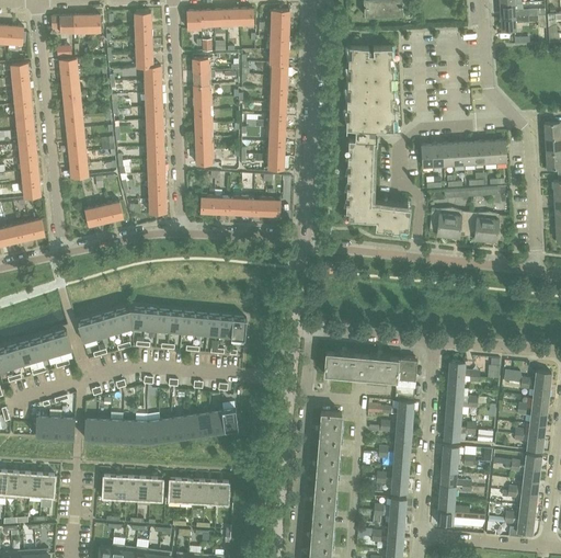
[(366,0),(365,0),(366,18),(404,15),(403,0),(366,0)]
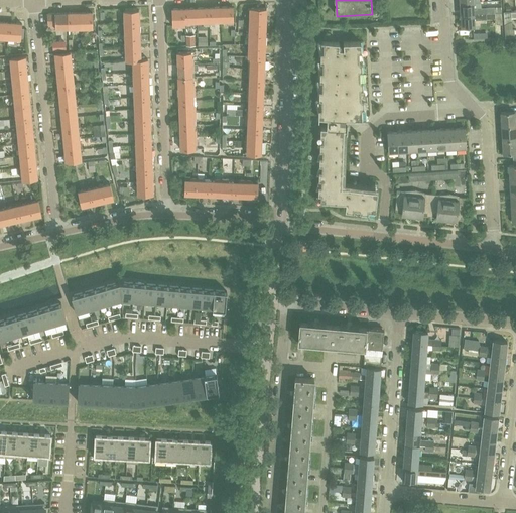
[(481,5),(462,6),(462,18),(486,17),(486,16),(495,16),(494,9),(482,10),(481,5)]
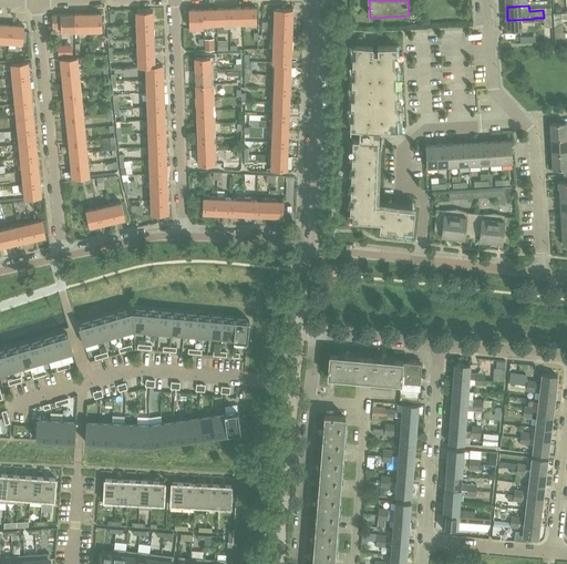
[(256,10),(243,11),(243,24),(249,24),(249,28),(250,28),(250,30),(256,30),(256,28),(257,28),(257,24),(256,10)]
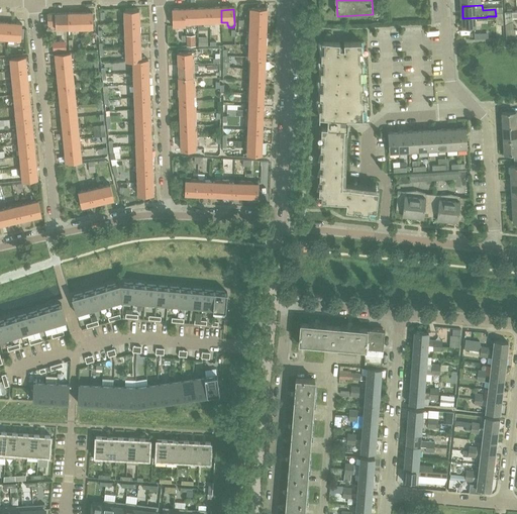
[(209,10),(197,11),(197,23),(203,23),(203,26),(210,26),(209,10)]
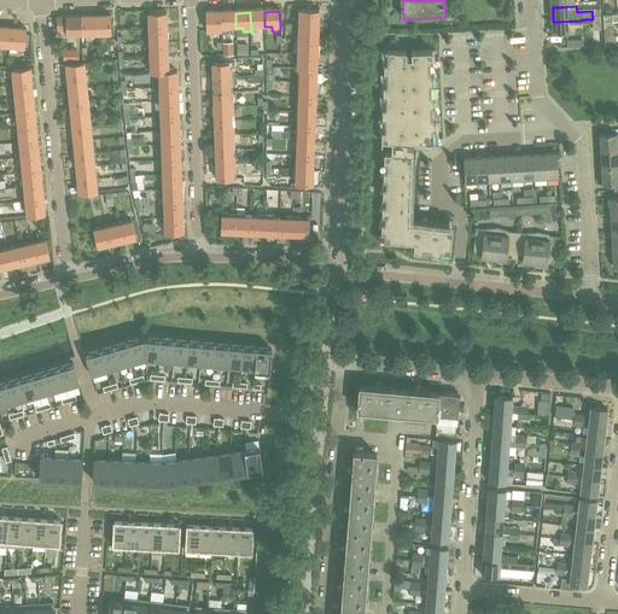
[(264,12),(250,12),(251,31),(257,31),(257,28),(264,27),(264,12)]
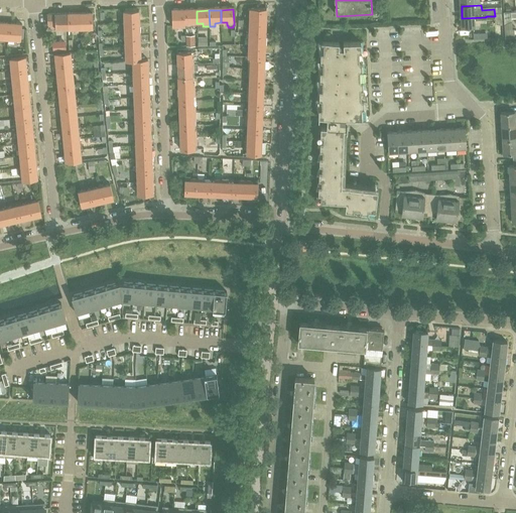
[(250,10),(250,22),(265,23),(266,11),(250,10)]
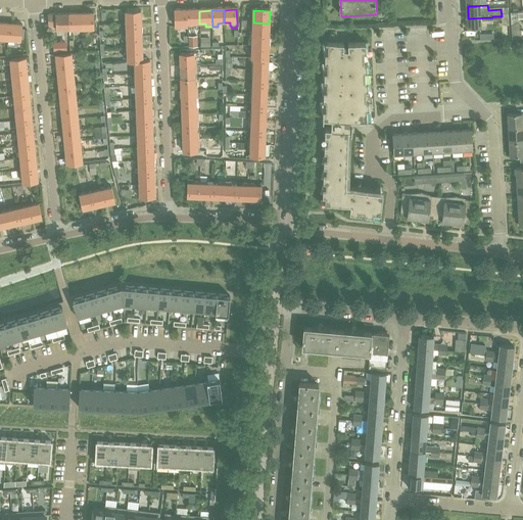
[(187,28),(186,11),(174,12),(175,28),(187,28)]
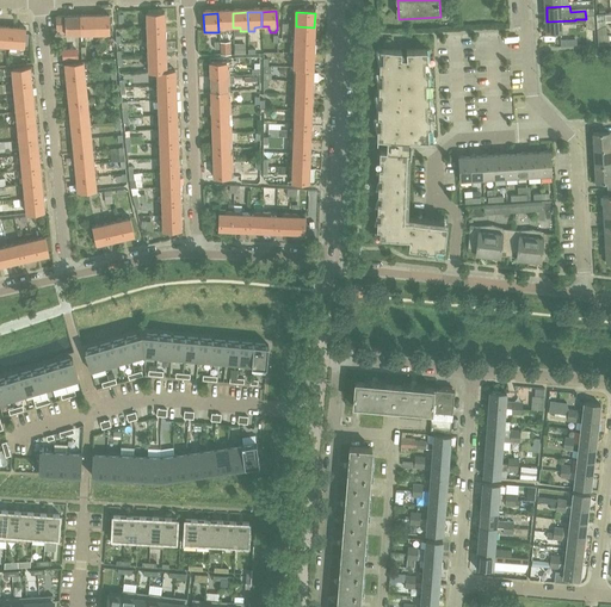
[(233,13),(217,13),(218,32),(226,32),(226,29),(233,28),(233,13)]
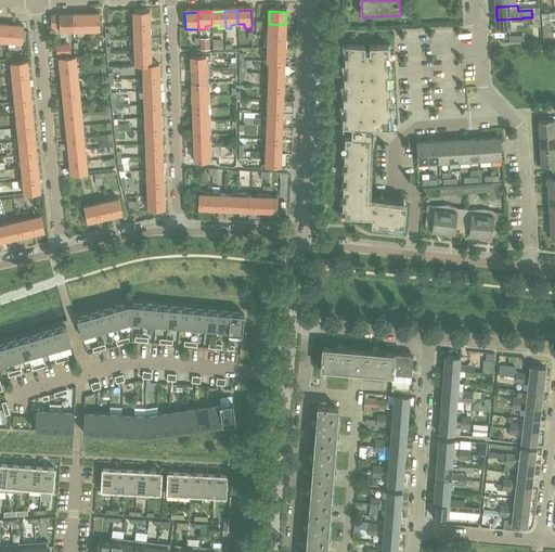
[(133,14),(134,28),(150,27),(149,14),(133,14)]
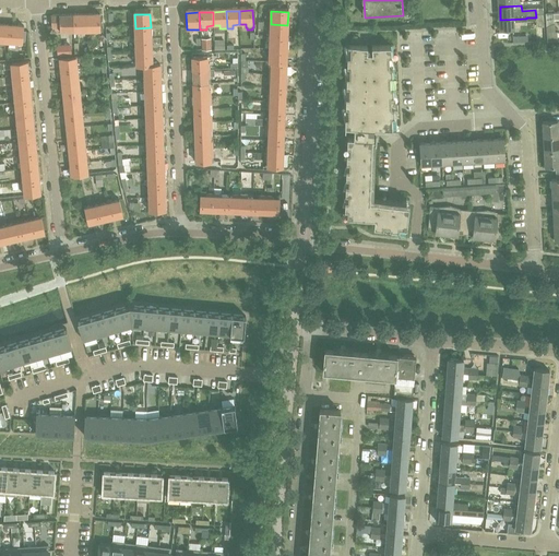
[(86,16),(73,18),(73,33),(87,32),(86,16)]
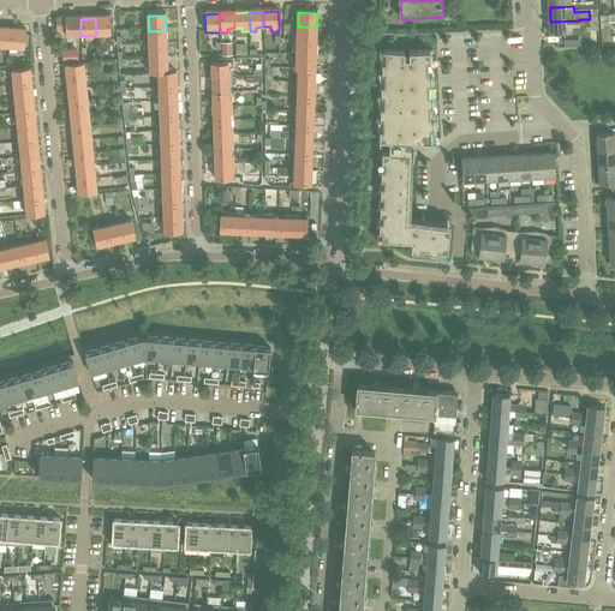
[(111,18),(95,18),(96,35),(111,35),(111,18)]
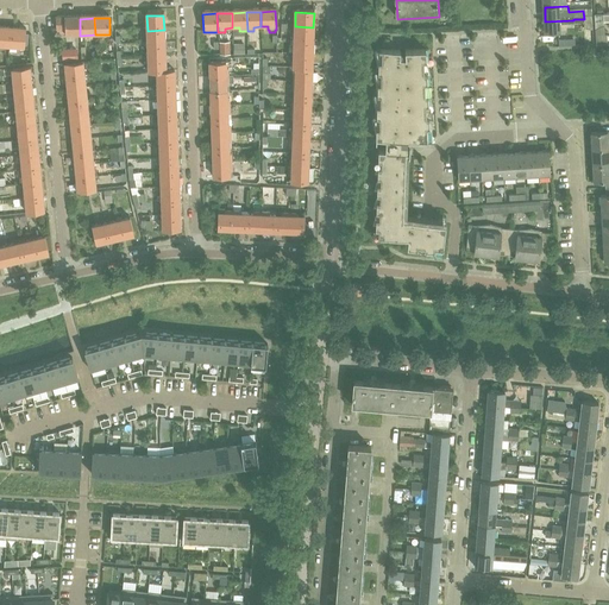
[(584,19),(583,19),(584,31),(592,32),(592,18),(584,19)]
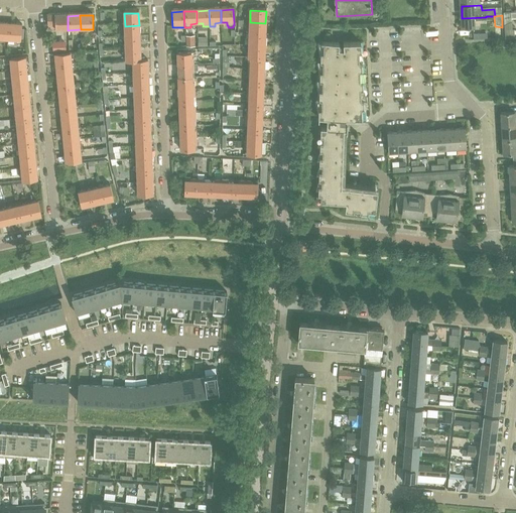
[(515,15),(504,16),(504,27),(512,24),(511,20),(515,19),(515,15)]
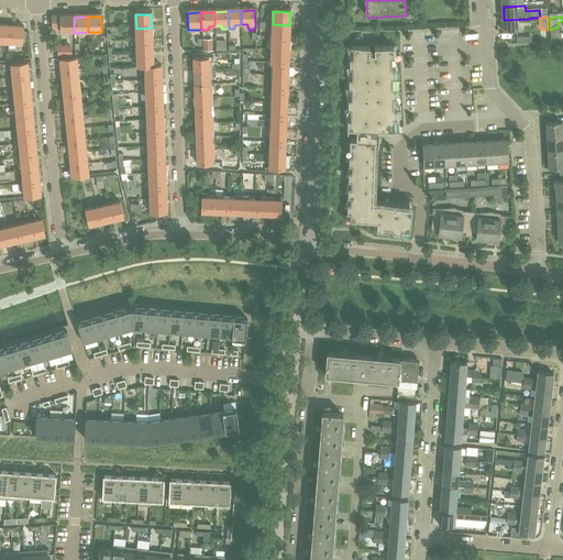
[(74,33),(74,18),(52,18),(52,30),(61,29),(61,33),(74,33)]
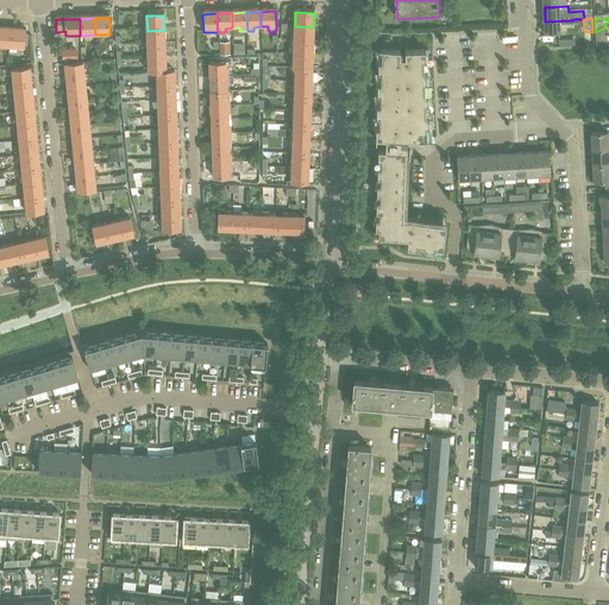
[(573,20),(545,21),(546,36),(562,35),(562,26),(575,26),(573,20)]
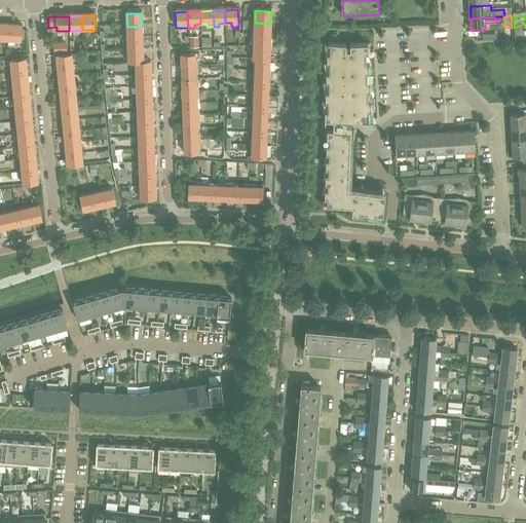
[(255,23),(255,35),(270,36),(270,24),(255,23)]
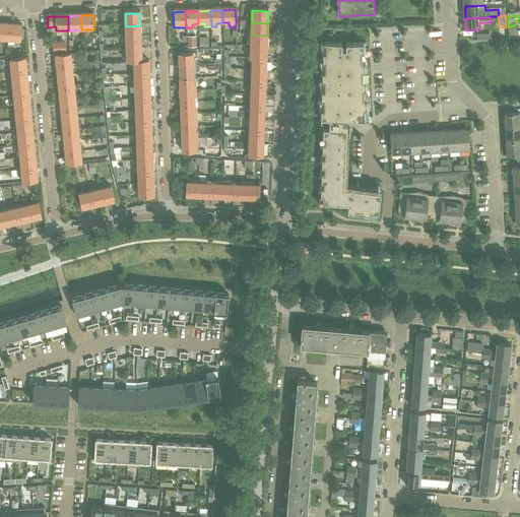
[(0,24),(0,40),(8,41),(10,26),(0,24)]
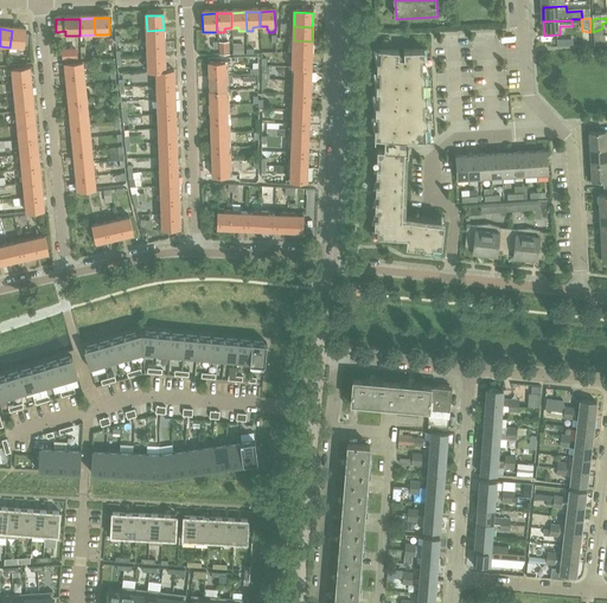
[(164,30),(147,31),(147,45),(164,44),(164,30)]
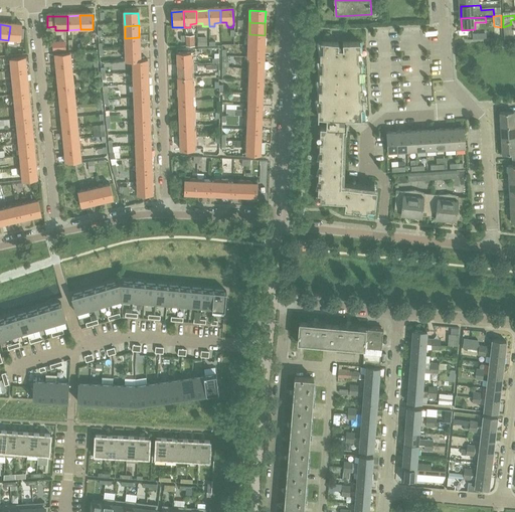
[(10,26),(8,40),(21,41),(22,27),(10,26)]
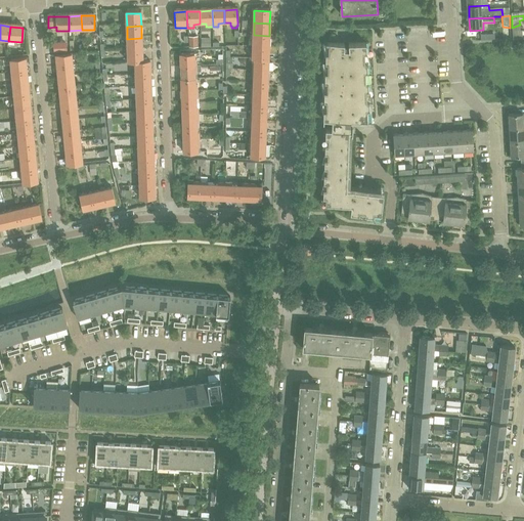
[(254,35),(253,47),(268,48),(269,36),(254,35)]
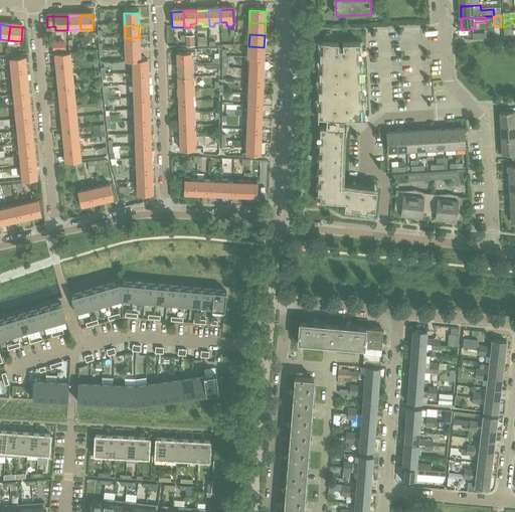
[(139,37),(125,38),(125,50),(140,49),(139,37)]
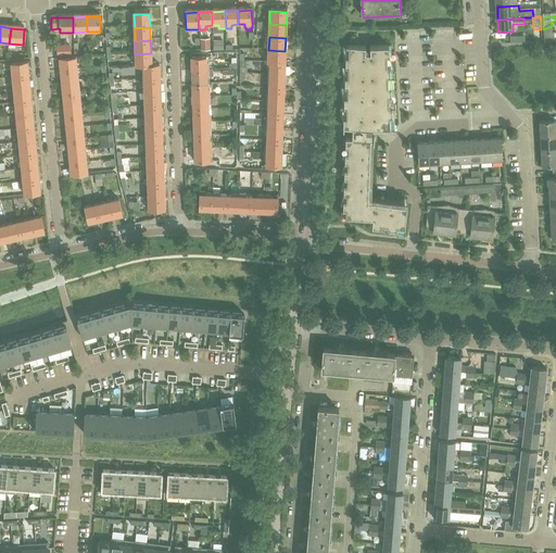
[(201,42),(201,52),(210,52),(210,41),(201,42)]
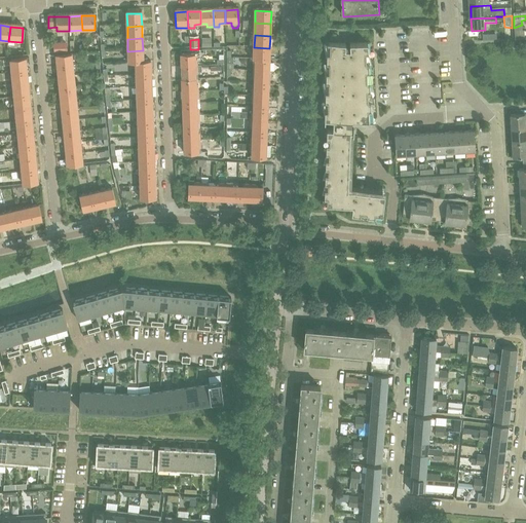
[(207,48),(212,48),(212,40),(201,40),(202,49),(207,48)]
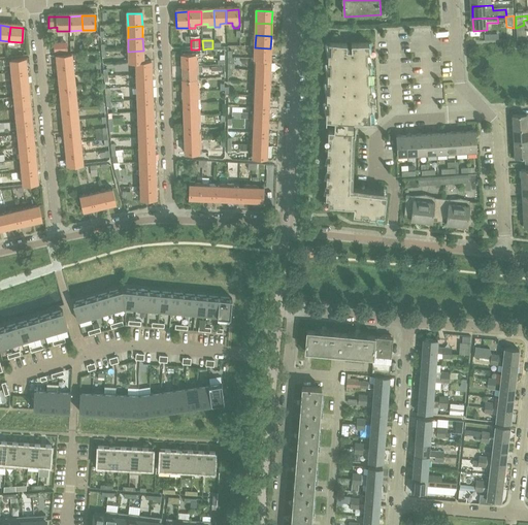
[(334,123),(334,132),(328,132),(325,207),(354,208),(353,216),(376,219),(377,217),(384,217),(387,196),(356,193),(350,193),(352,133),(351,133),(351,122),(355,123),(373,123),(369,44),(351,45),(352,52),(347,52),(347,45),(328,44),(326,123),(334,123)]
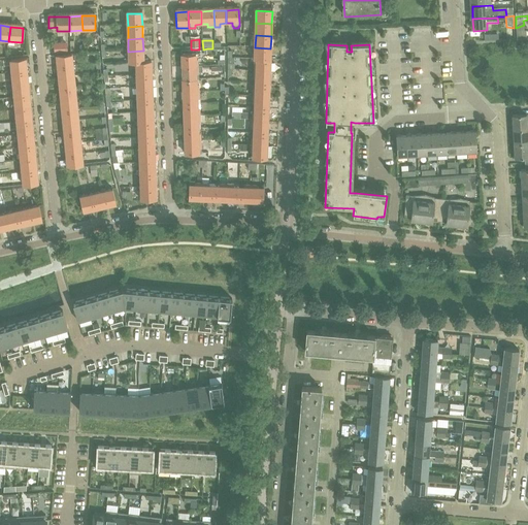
[(56,55),(68,54),(67,45),(55,46),(56,55)]
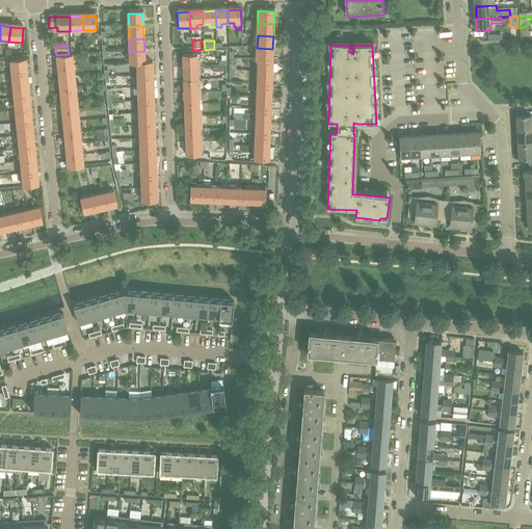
[(257,48),(257,60),(272,61),(272,49),(257,48)]
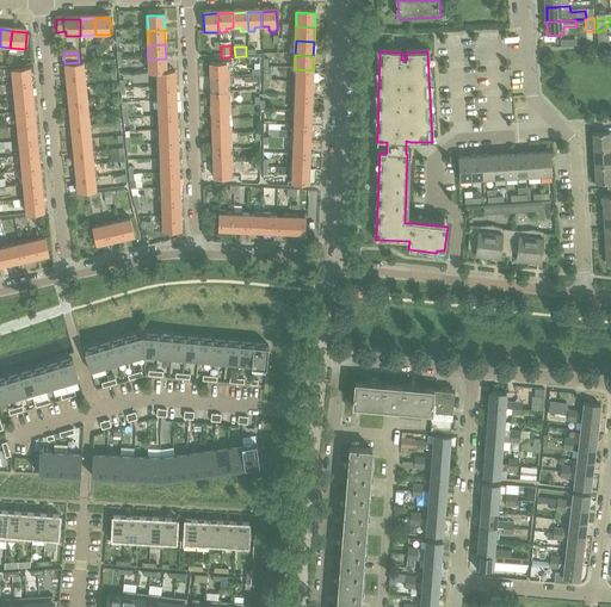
[(166,59),(148,60),(149,74),(174,73),(166,73),(166,59)]
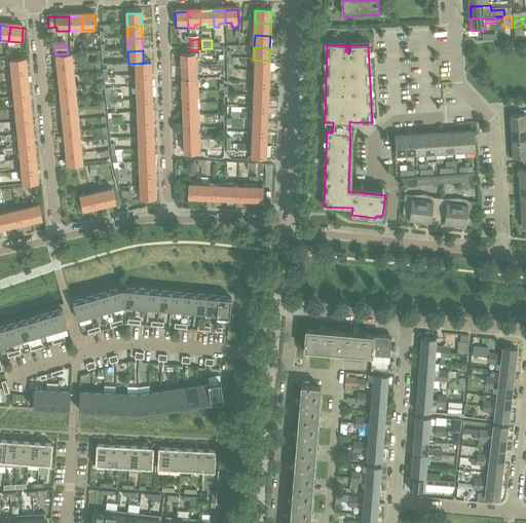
[(57,57),(58,68),(73,66),(72,55),(57,57)]
